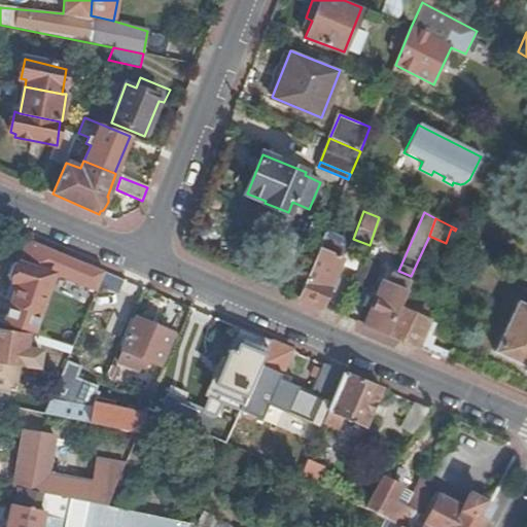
[(326,232),(299,299),(321,308),(345,251),(344,250),(346,245),(341,238),(326,232)]
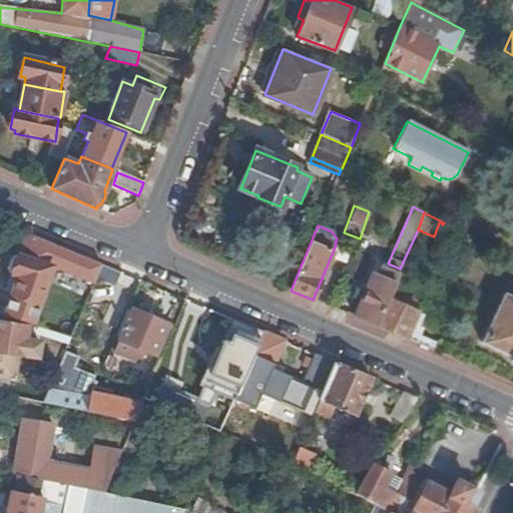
[(103,265),(27,232),(19,255),(13,257),(9,269),(12,274),(12,276),(17,278),(11,293),(40,303),(52,266),(96,282),(103,265)]
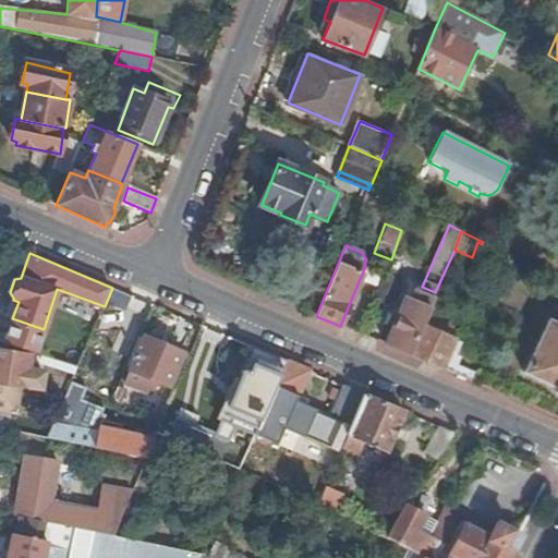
[(399,281),(385,275),(374,299),(388,304),(399,281)]
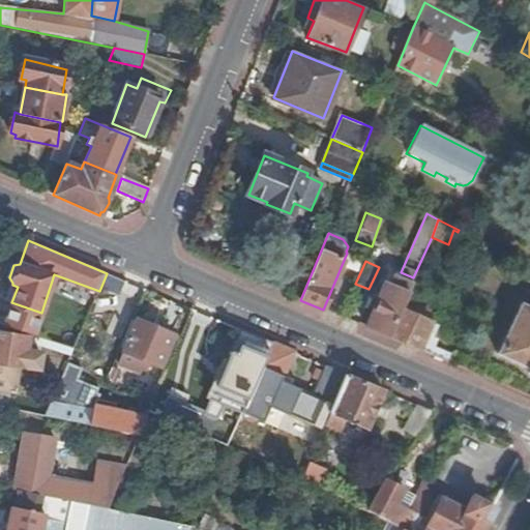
[(388,337),(410,286),(411,283),(395,275),(391,286),(385,284),(366,327),(388,337)]
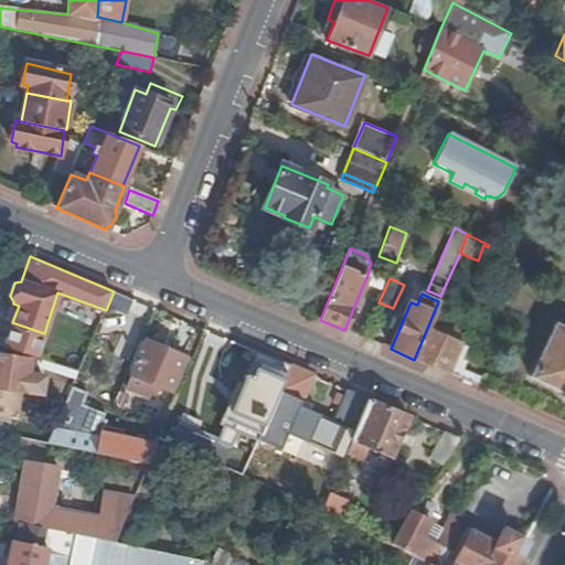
[(19,306),(13,304),(8,321),(12,322),(19,306)]
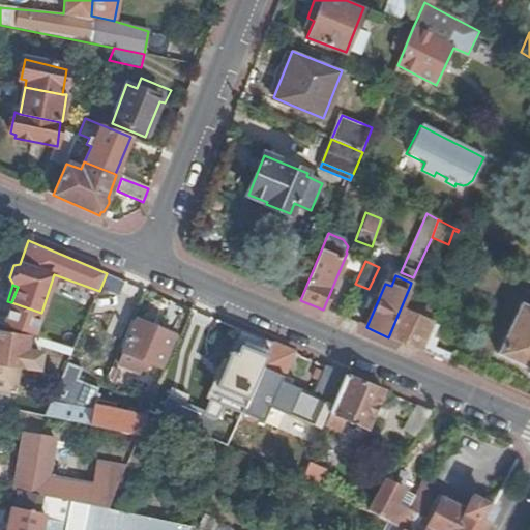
[(388,337),(423,352),(428,342),(423,341),(434,316),(410,286),(388,337)]
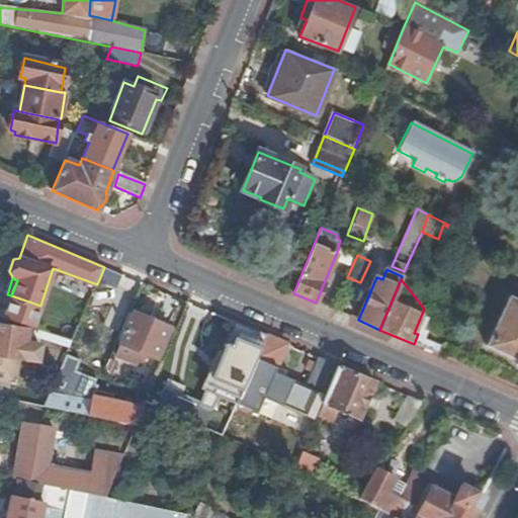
[(487,346),(517,360),(517,364),(517,300),(509,296),(487,346)]
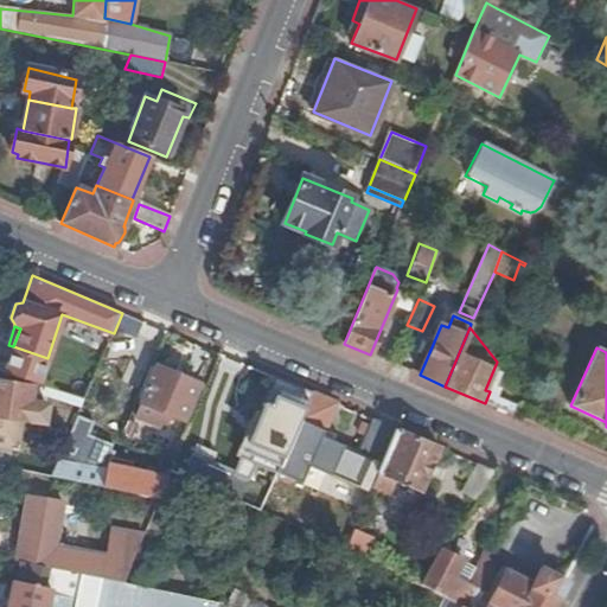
[(186,421),(200,385),(159,368),(144,403),(146,404),(142,411),(153,416),(155,409),(186,421)]
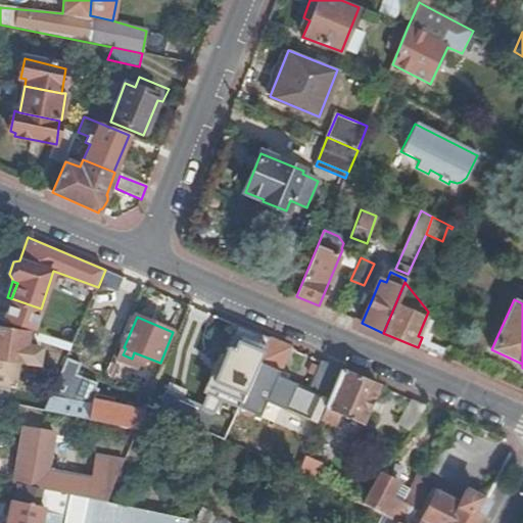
[(43,334),(74,344),(82,327),(49,318),(43,334)]
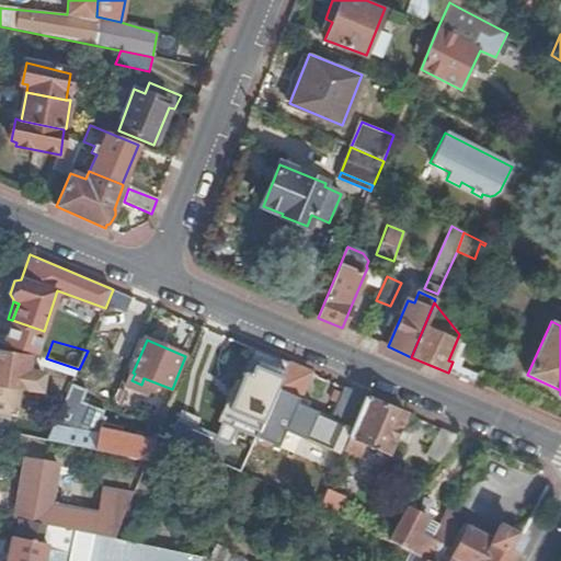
[(235,426),(259,436),(290,364),(255,350),(245,374),(255,378),(250,391),(240,388),(233,403),(242,409),(235,426)]
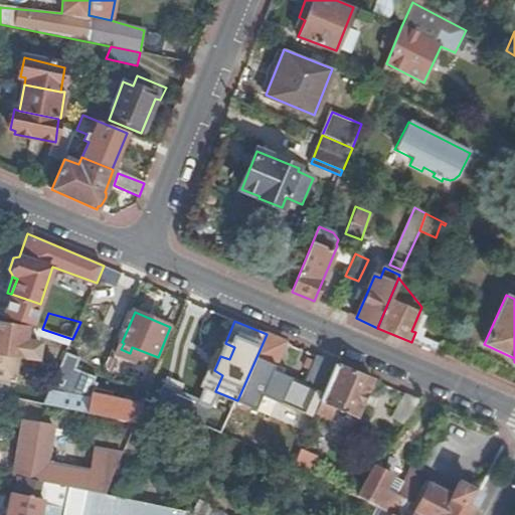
[(0,353),(23,357),(30,358),(39,359),(41,345),(36,342),(27,341),(28,329),(0,323),(0,353)]
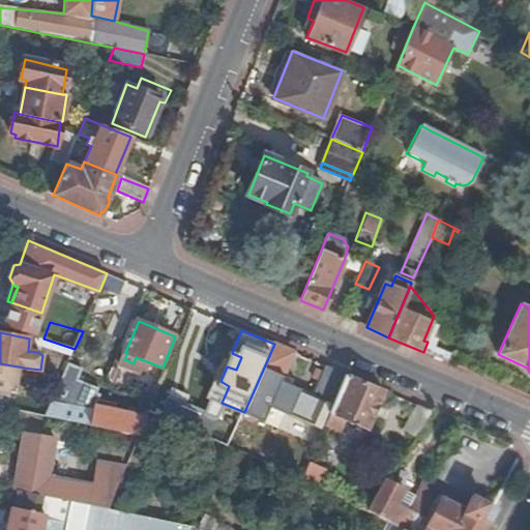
[(324,428),(330,412),(347,375),(327,366),(325,372),(320,369),(316,379),(321,381),(315,395),(283,382),(295,353),(274,344),(244,412),(252,415),(251,418),(256,420),(257,417),(266,421),(272,406),(324,428)]
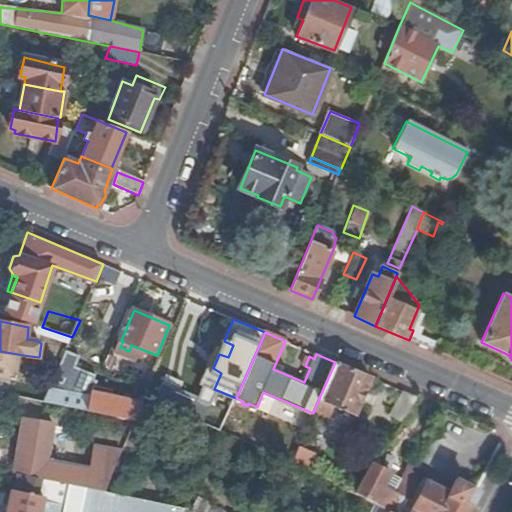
[(224,341),(219,354),(228,357),(233,345),(224,341)]
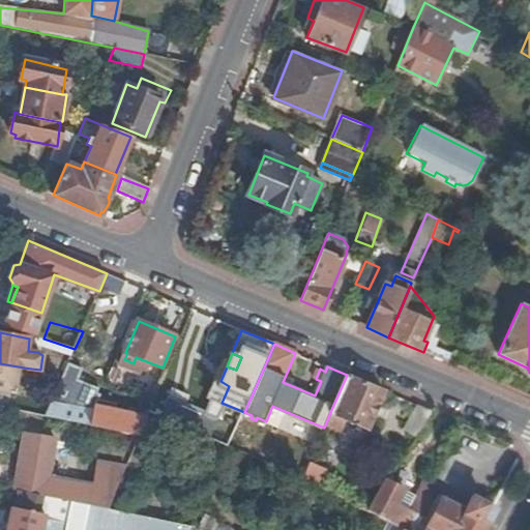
[(47,416),(140,436),(147,418),(96,407),(94,411),(67,405),(83,370),(68,363),(47,416)]
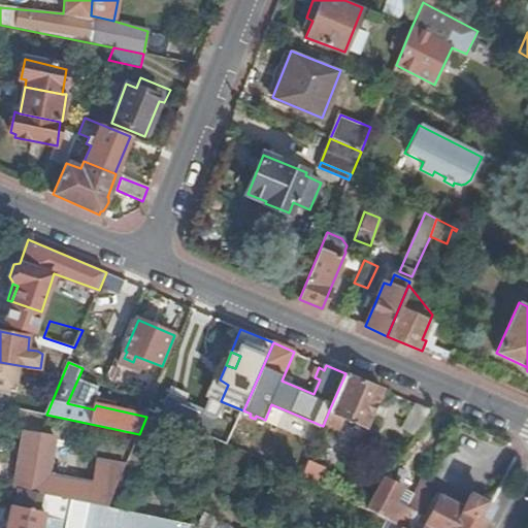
[(367,427),(383,389),(345,373),(329,410),(367,427)]
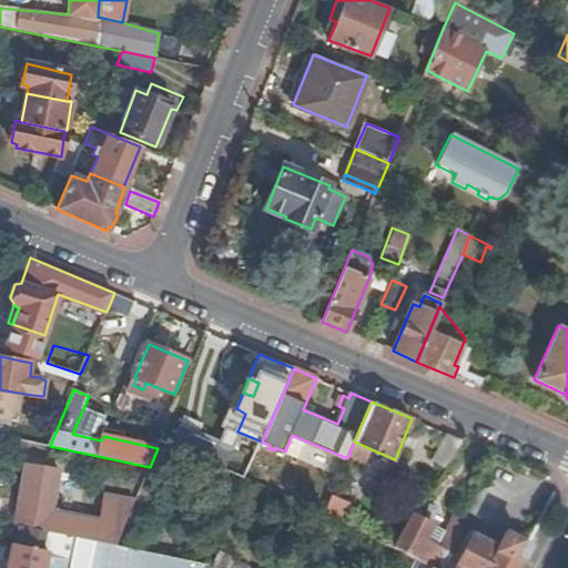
[(161,440),(225,468),(233,449),(199,435),(201,429),(185,423),(182,427),(169,422),(164,433),(161,440)]
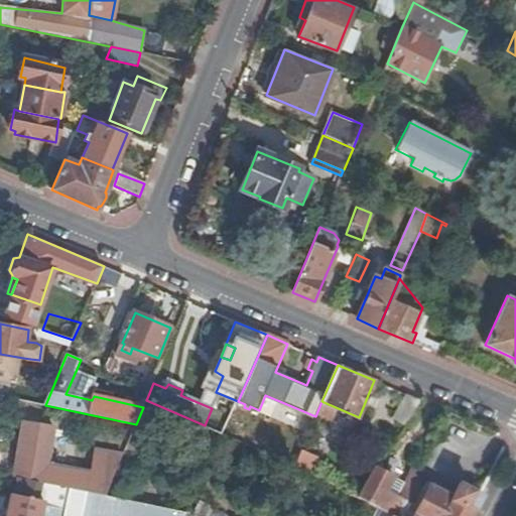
[(393,417),(406,426),(422,401),(408,394),(393,417)]
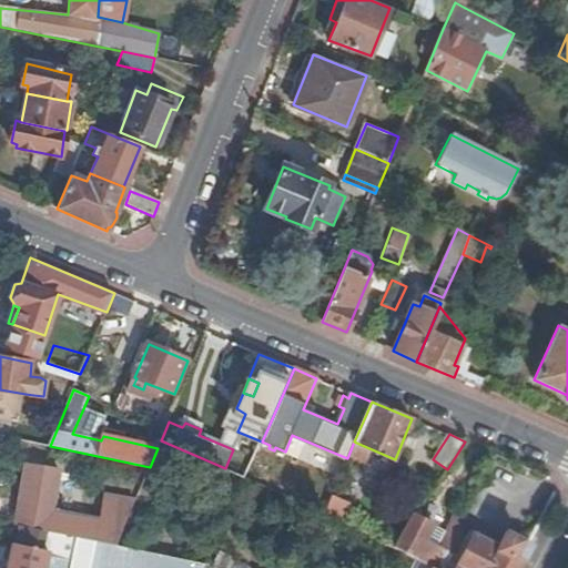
[(21,524),(118,544),(129,517),(117,514),(113,526),(53,514),(61,473),(28,465),(16,523),(21,524)]
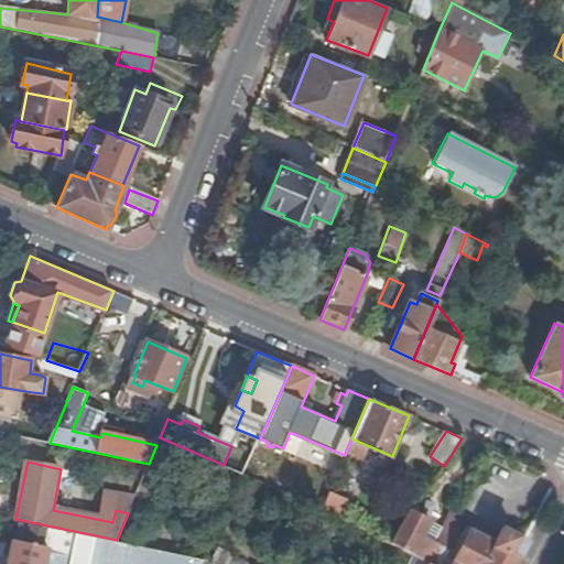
[(322,507),(343,518),(350,503),(329,491),(322,507)]
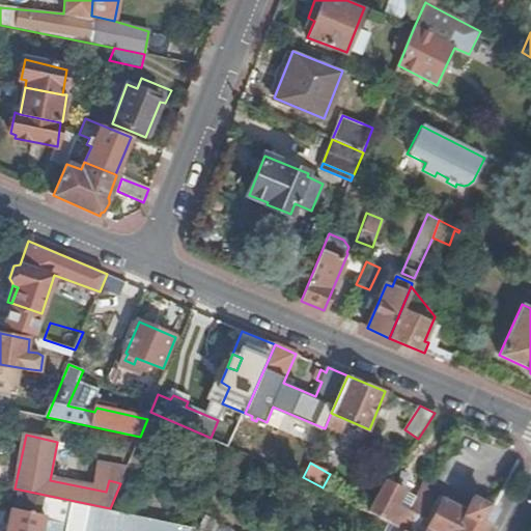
[(404,530),(406,530),(408,530),(416,516),(397,506),(406,491),(387,481),(370,512),(404,530)]
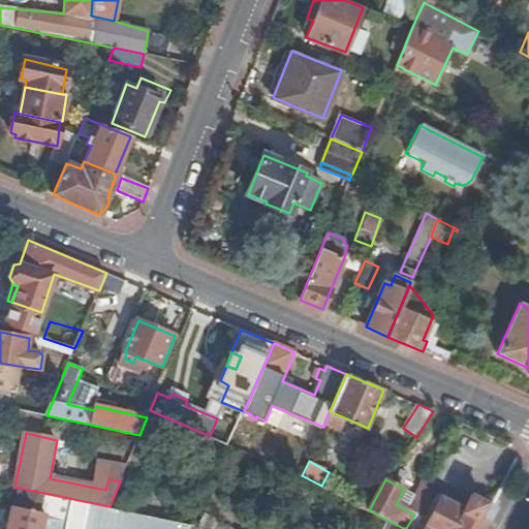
[(188,528),(191,524),(110,506),(20,488),(16,506),(12,506),(11,509),(6,508),(3,520),(8,522),(7,528),(188,528)]
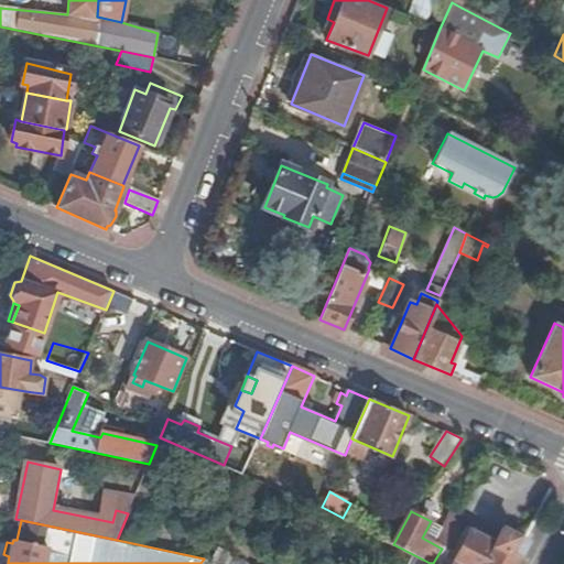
[(512,563),(525,540),(505,529),(496,545),(472,532),(454,563),(512,563)]
